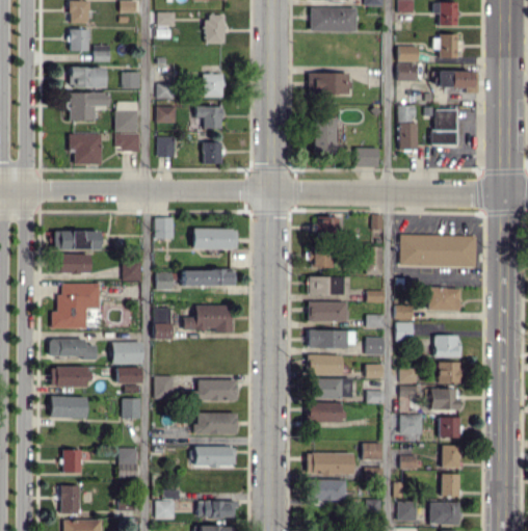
[(70,1),(71,24),(89,24),(89,0),(70,1)]
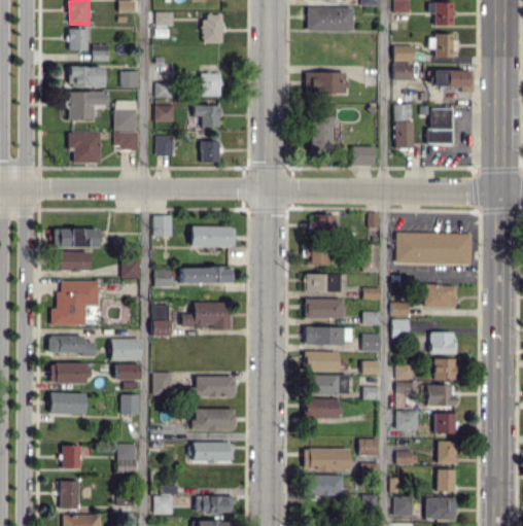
[(411,13),(411,0),(404,0),(394,0),(394,12),(411,13)]
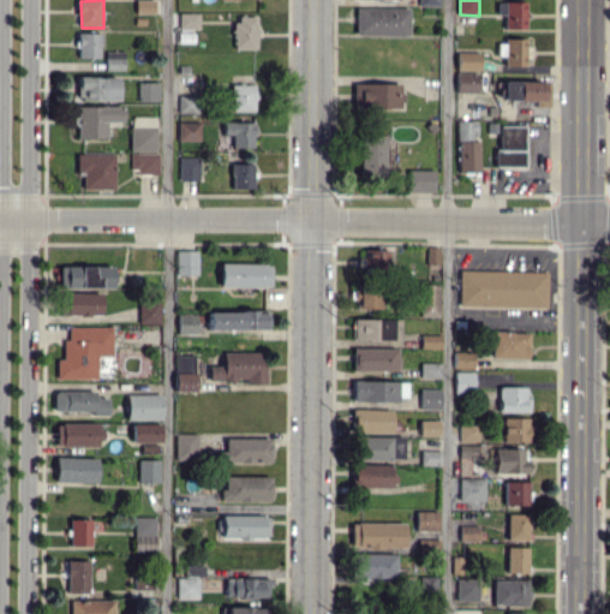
[(508,30),(530,30),(530,4),(508,3),(508,30)]
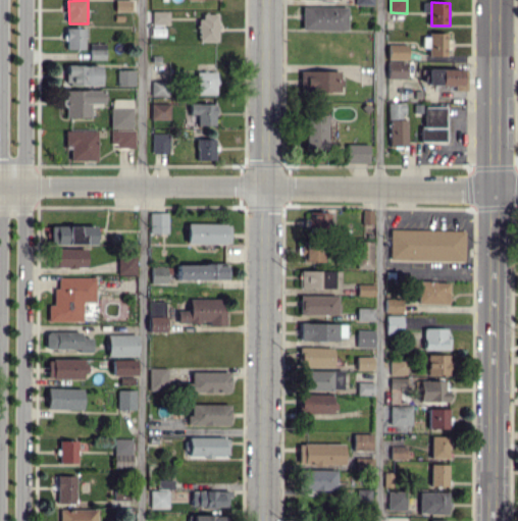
[(350,32),(351,8),(305,7),(305,31),(350,32)]
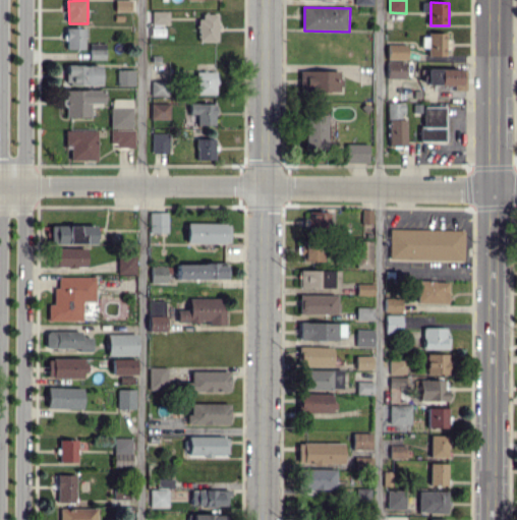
[(172,11),(155,12),(156,25),(172,24),(172,11)]
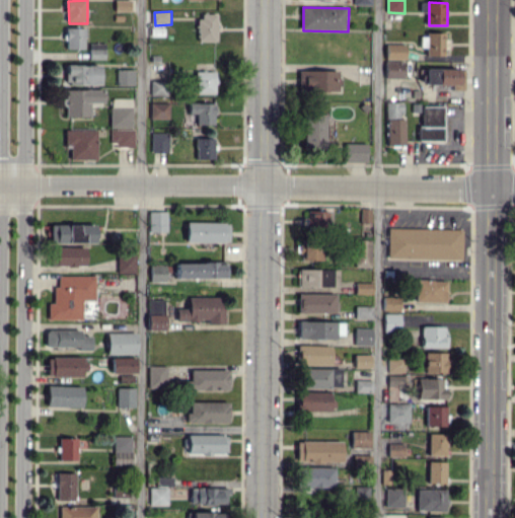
[(219,44),(219,14),(201,14),(201,44),(219,44)]
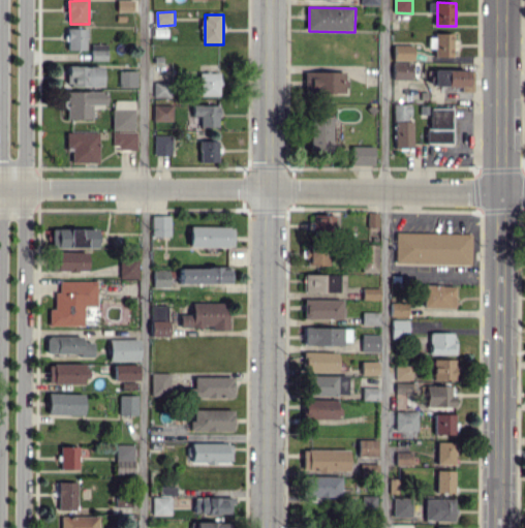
[(89,29),(70,29),(69,51),(88,52),(89,29)]
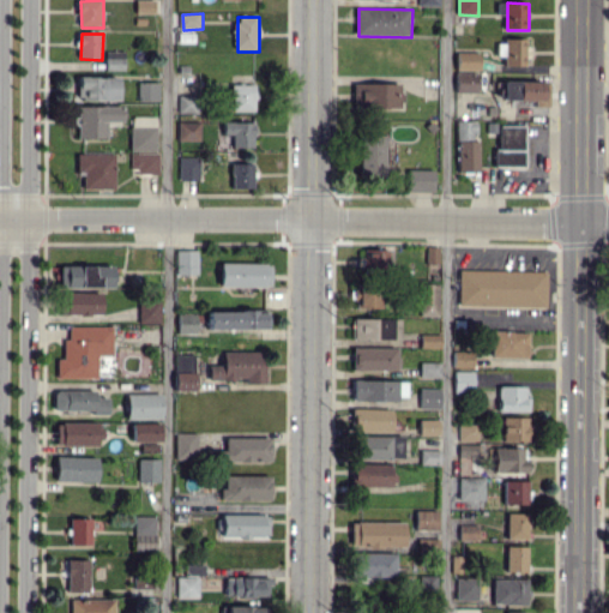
[(507,67),(529,66),(528,40),(507,40),(507,67)]
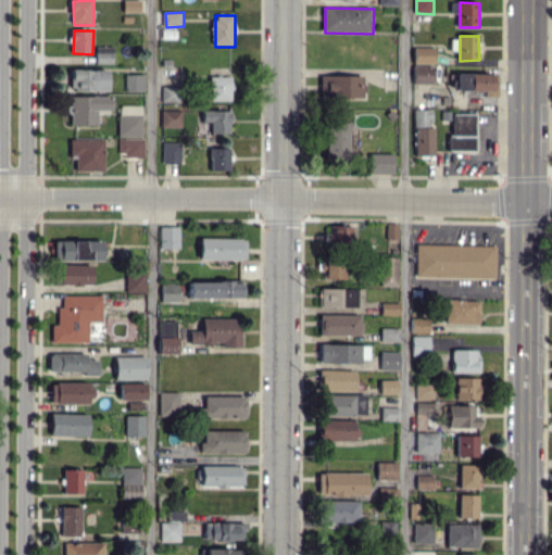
[(416,65),(437,65),(437,49),(416,48),(416,65)]
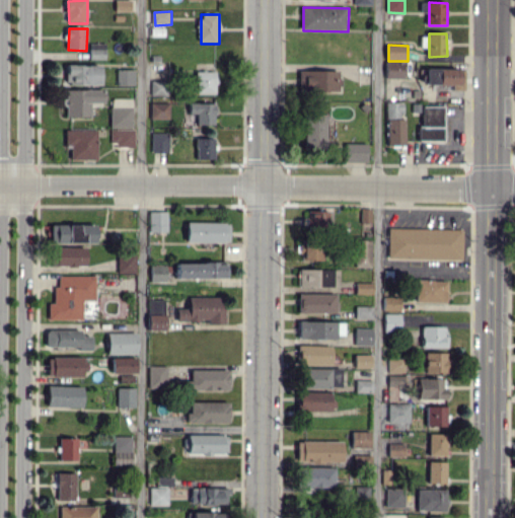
[(91,61),(107,61),(107,48),(92,48),(91,61)]
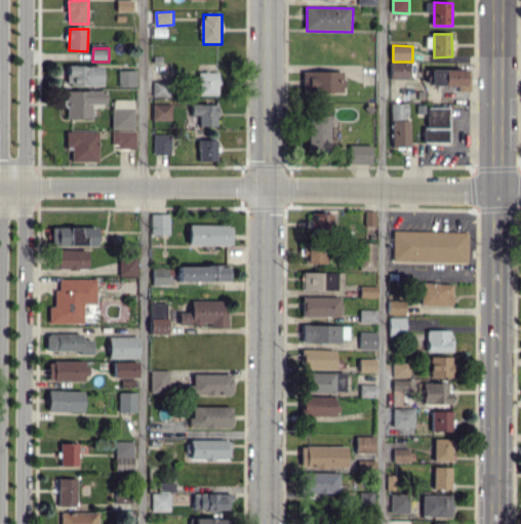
[(410,81),(410,65),(393,64),(393,80),(410,81)]
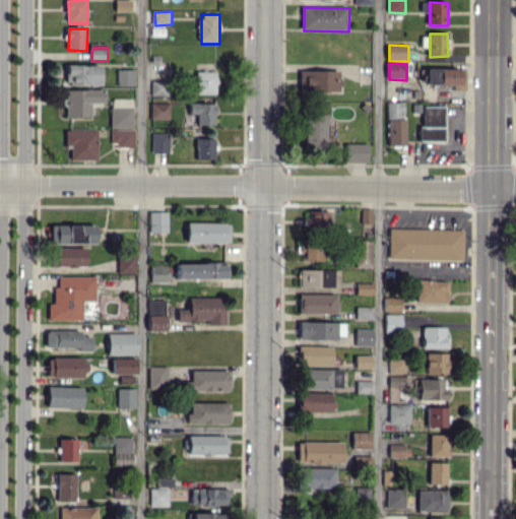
[(103,86),(103,66),(70,65),(69,85),(103,86)]
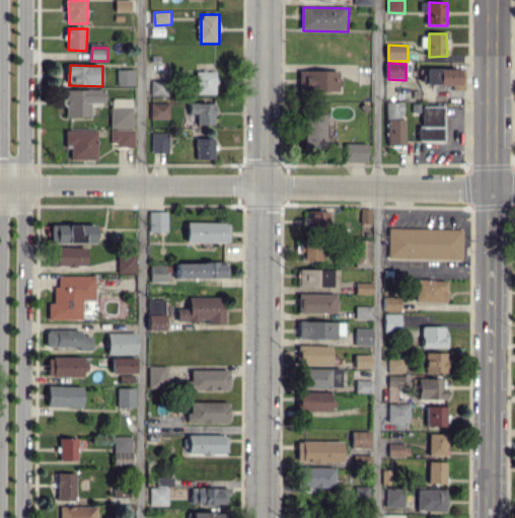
[(452,77),(452,69),(427,69),(427,86),(456,87),(457,77),(452,77)]
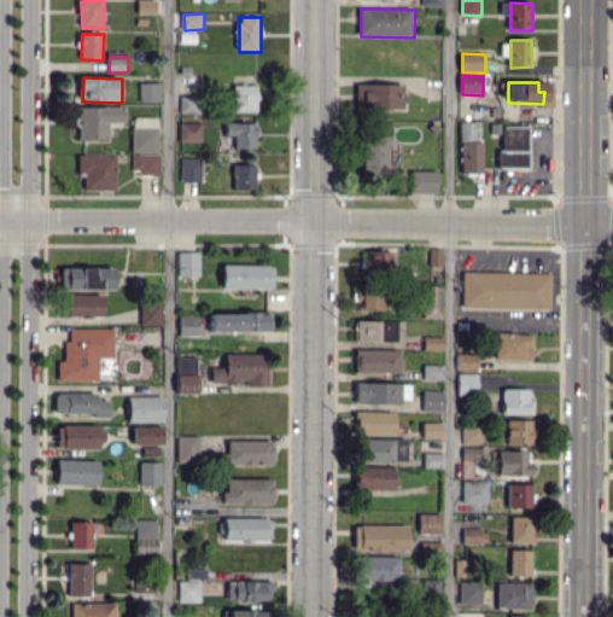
[(142,83),(142,103),(163,103),(163,83),(142,83)]
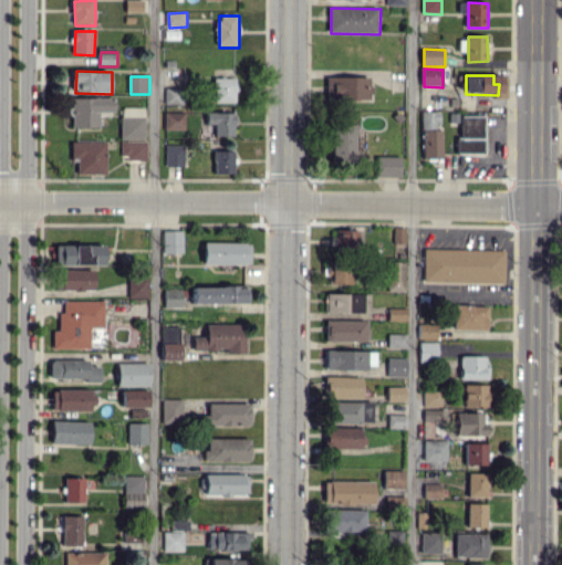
[(217,104),(237,104),(237,80),(217,79),(217,104)]
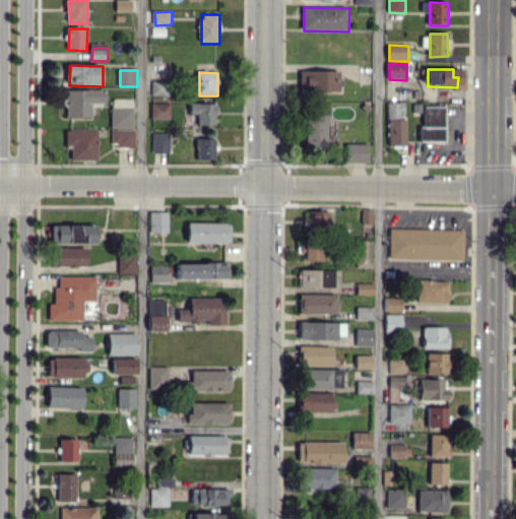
[(324,73),(302,73),(301,92),(323,93),(324,73)]
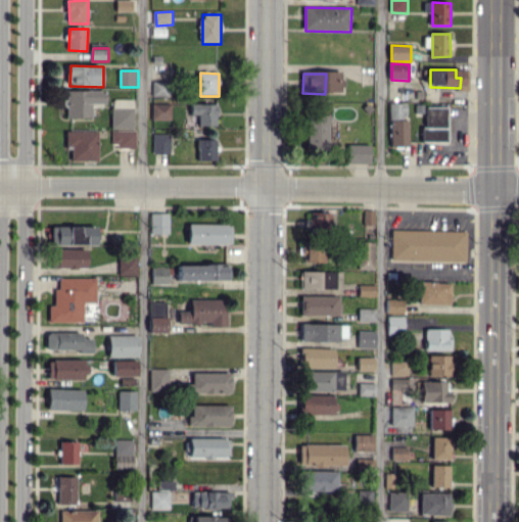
[(68,119),(93,119),(93,109),(107,108),(107,91),(68,91),(68,119)]
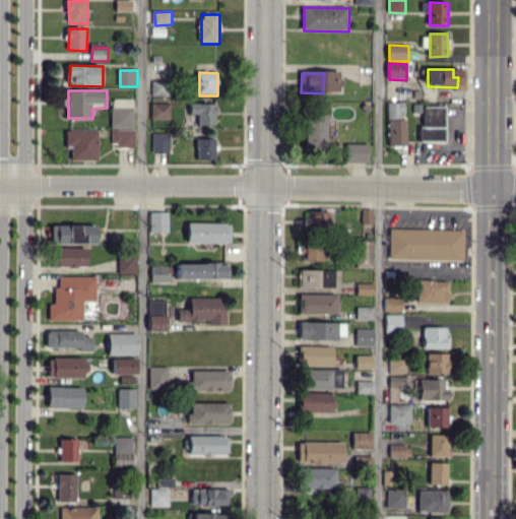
[(135,100),(115,100),(115,103),(124,104),(124,108),(135,108),(135,100)]
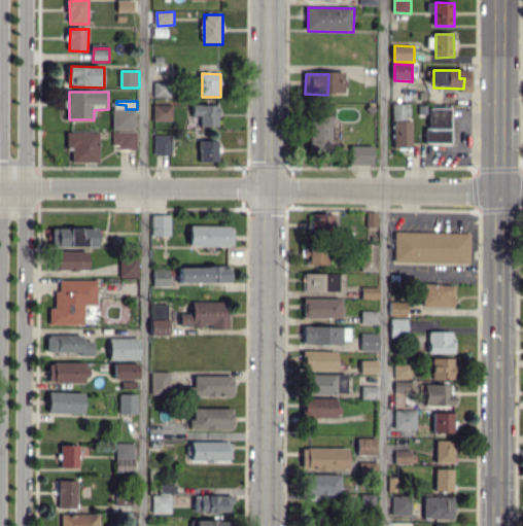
[(175,123),(174,105),(155,105),(155,123),(175,123)]
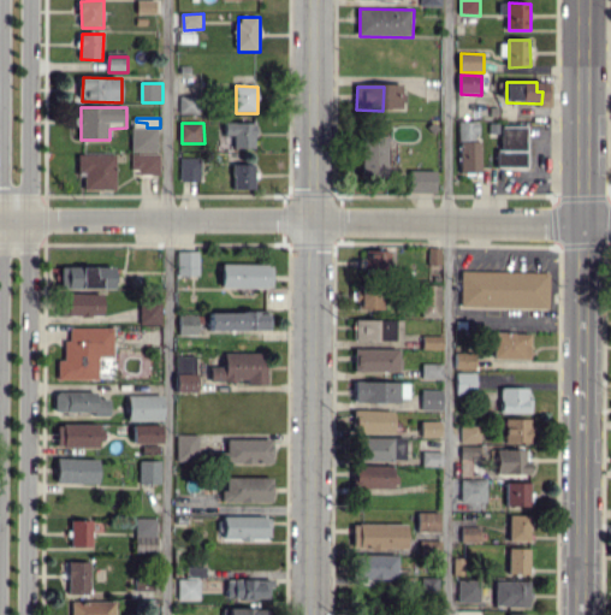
[(257,124),(227,123),(227,136),(236,136),(236,151),(257,151),(257,124)]
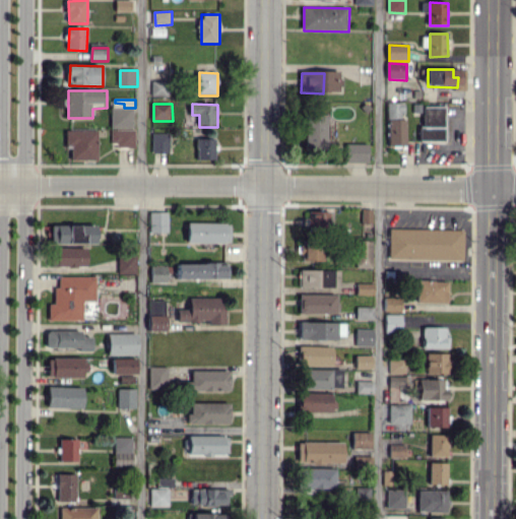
[(423,142),(445,143),(446,108),(424,107),(423,142)]
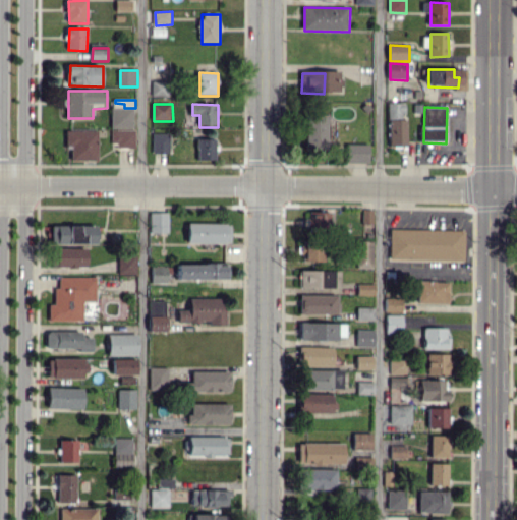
[(114,128),(135,128),(135,108),(114,109),(114,128)]
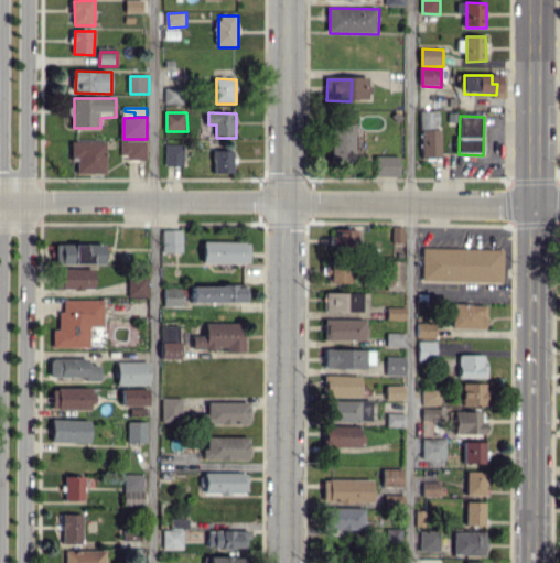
[(334,162),(357,162),(357,126),(334,125),(334,162)]
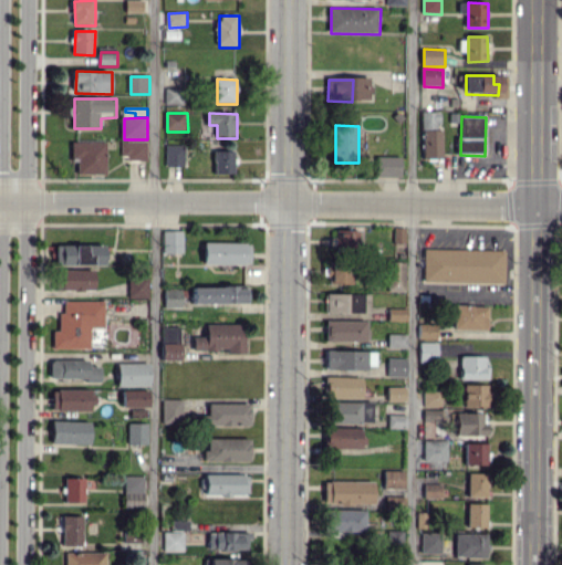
[(425,159),(445,159),(444,131),(425,131),(425,159)]
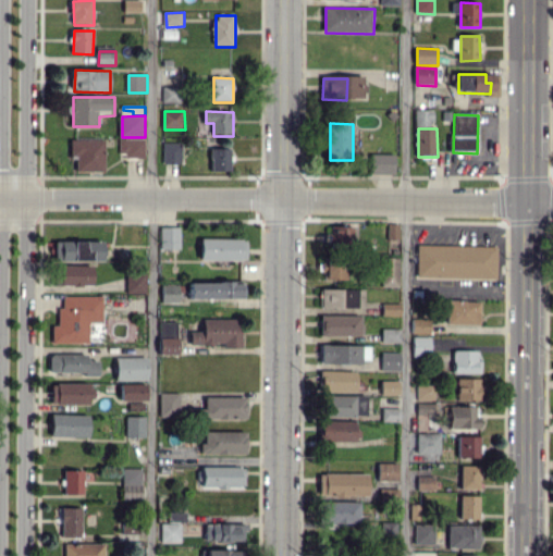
[(78,173),(108,172),(107,139),(72,140),(73,159),(78,159),(78,173)]
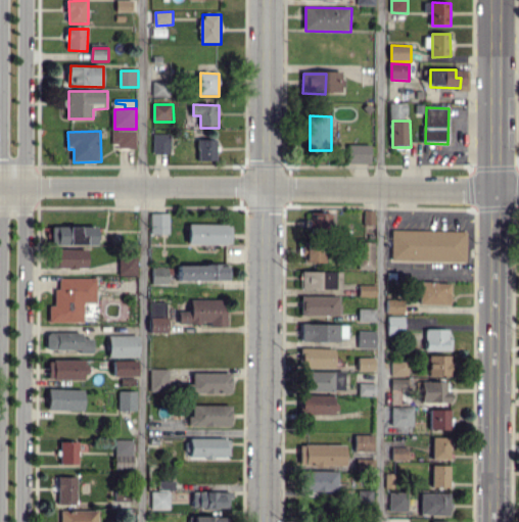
[(138,148),(138,132),(113,132),(114,148),(138,148)]
